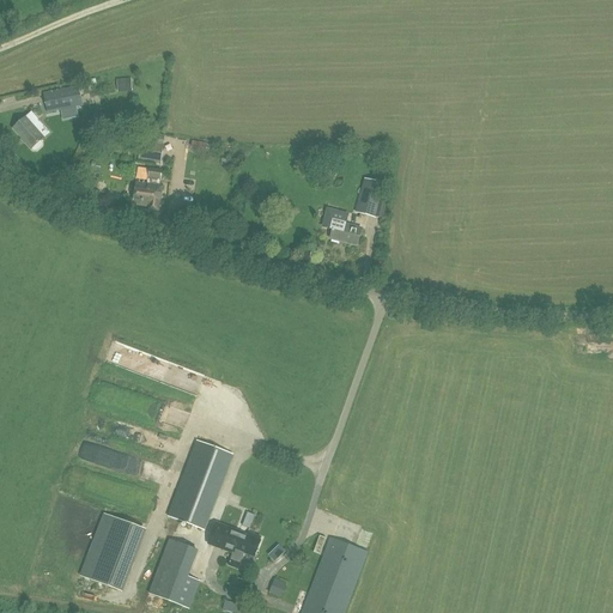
[(119,92),(132,91),(132,79),(117,80),(119,92)]
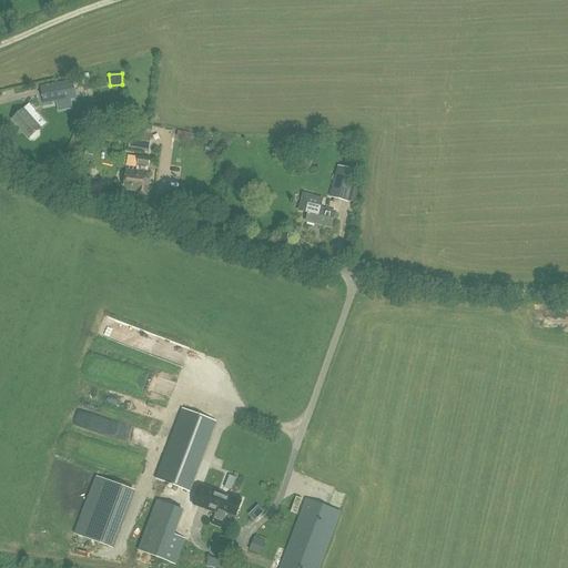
[(73,80),(40,87),(43,104),(77,98),(73,80)]
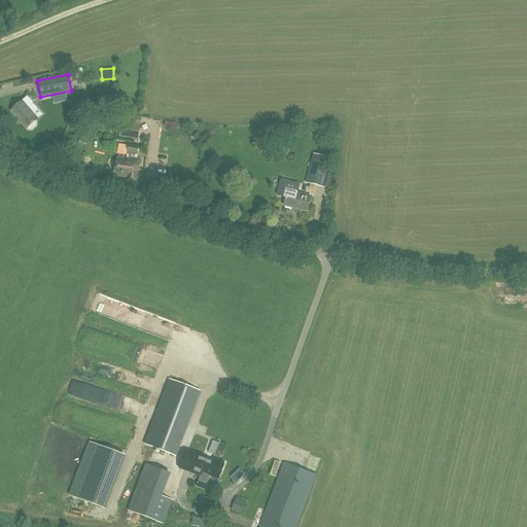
[(27,129),(38,118),(33,112),(38,108),(28,96),(11,110),(27,129)]
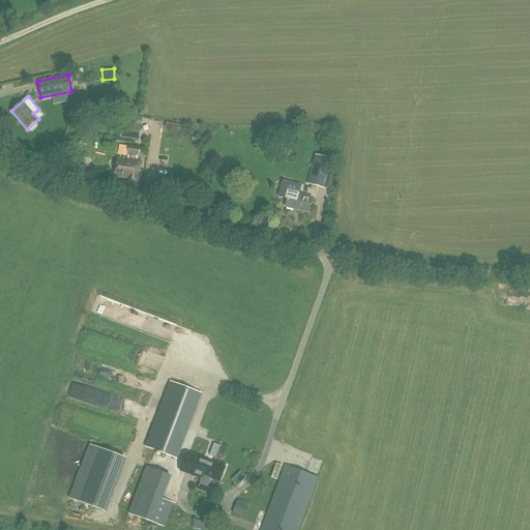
[(90,98),(81,98),(81,108),(90,108),(90,98)]
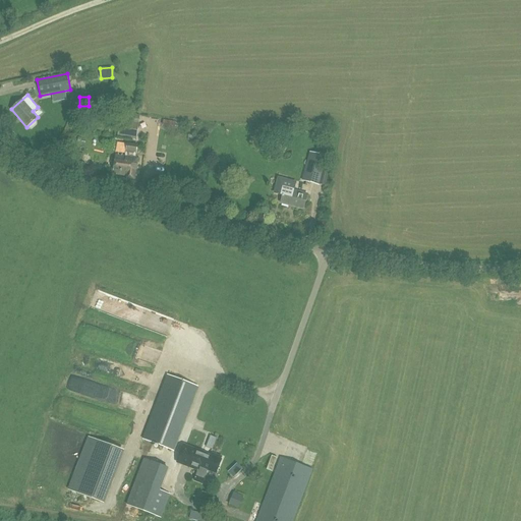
[(119,136),(132,139),(136,139),(140,115),(122,112),(119,136)]
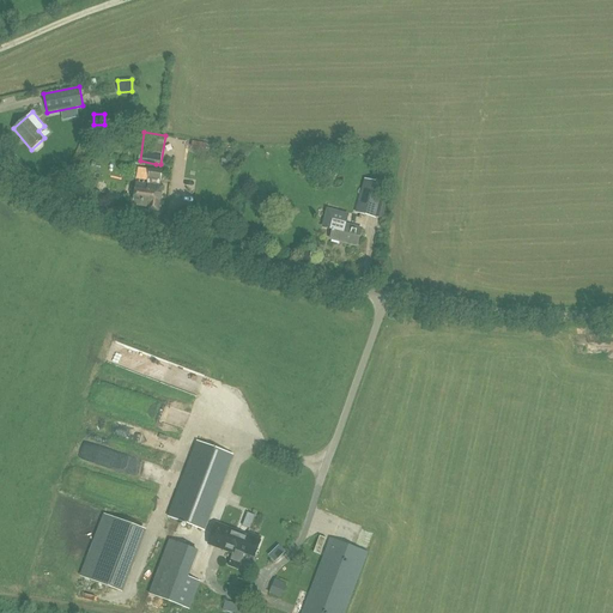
[(38,152),(48,147),(44,141),(35,147),(38,152)]
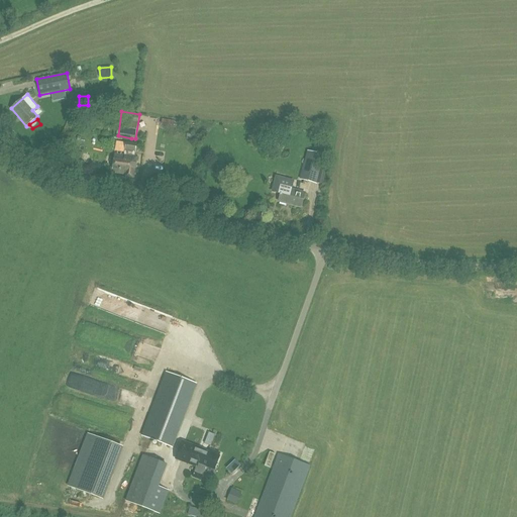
[(137,156),(134,156),(136,143),(126,141),(124,154),(115,153),(112,173),(125,175),(125,177),(133,178),(137,156)]
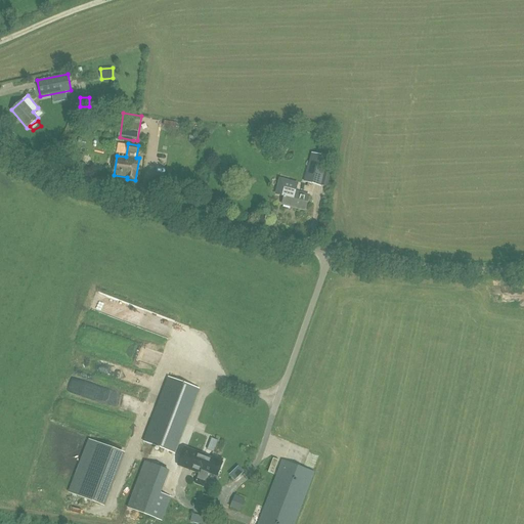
[(320,186),(325,166),(328,158),(312,153),(304,182),(320,186)]
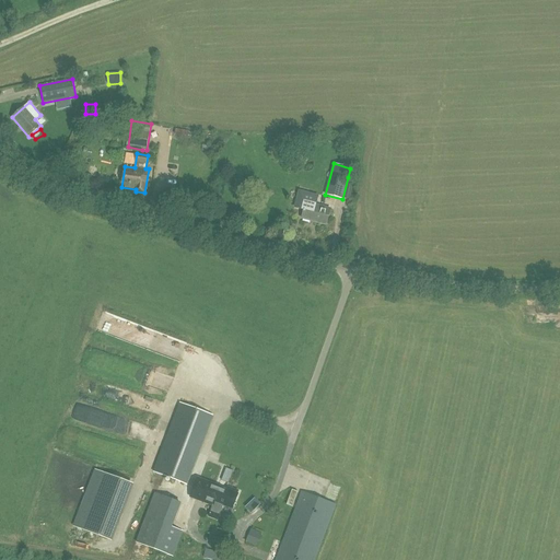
[(330,209),(316,206),(318,196),(300,190),(295,208),(304,210),(302,218),(326,224),(330,209)]
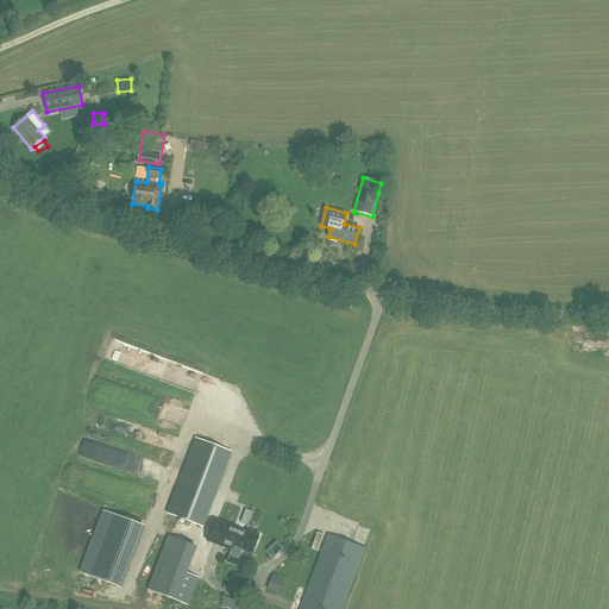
[(203,527),(220,482),(232,451),(196,438),(168,513),(203,527)]
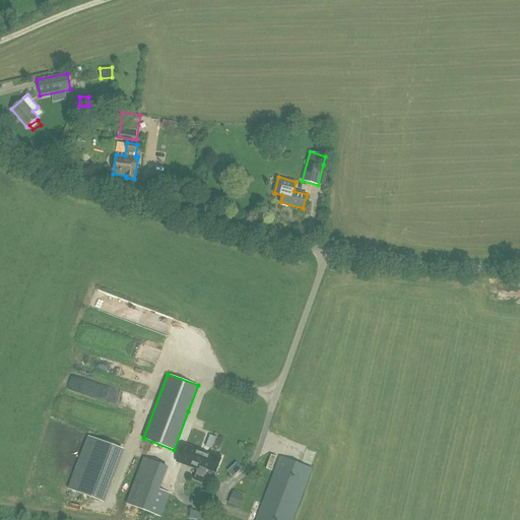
[(104,502),(123,450),(89,437),(69,489),(104,502)]
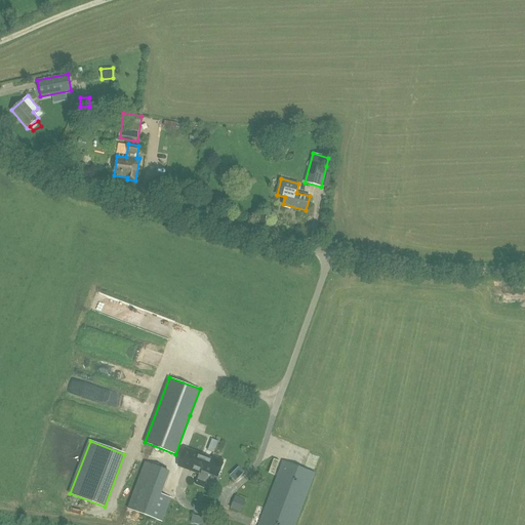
[(223,462),(224,460),(216,457),(215,460),(206,457),(206,456),(185,448),(178,466),(199,474),(199,475),(202,476),(201,479),(198,478),(196,484),(204,487),(206,481),(207,478),(209,474),(218,477),(224,463),(223,462)]
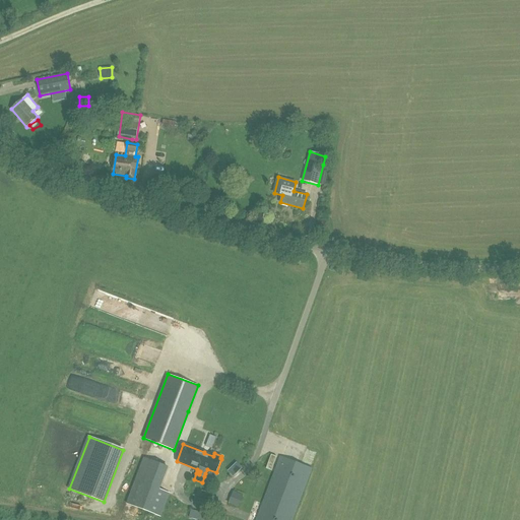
[(315,467),(320,456),(312,452),(307,463),(315,467)]
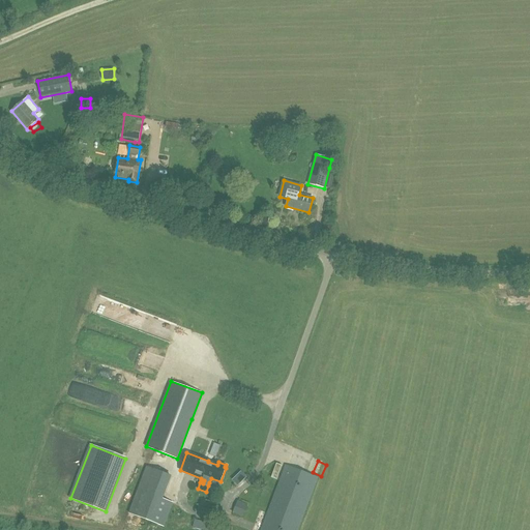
[(286,465),(260,529),(298,529),(318,477),(286,465)]
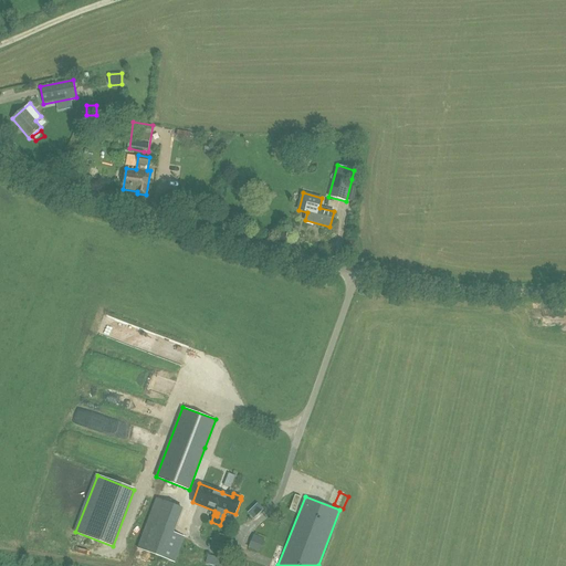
[(185,537),(175,533),(184,509),(157,499),(137,548),(176,563),(185,537)]
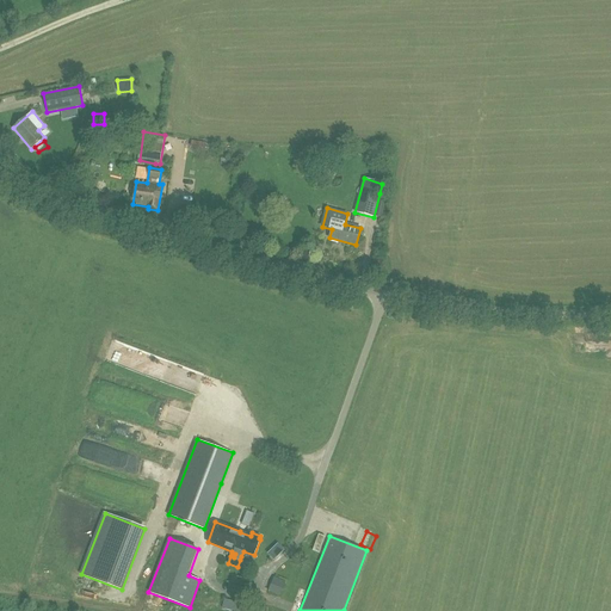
[(267,554),(273,560),(283,550),(277,544),(267,554)]
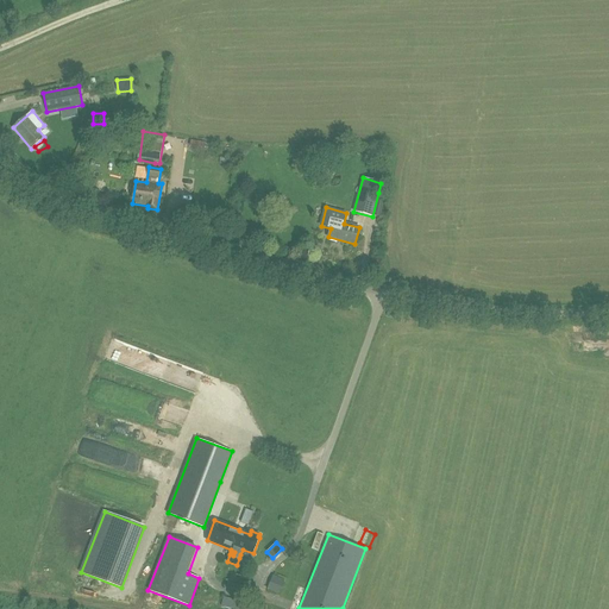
[(283,581),(272,576),(268,590),(277,594),(283,581)]
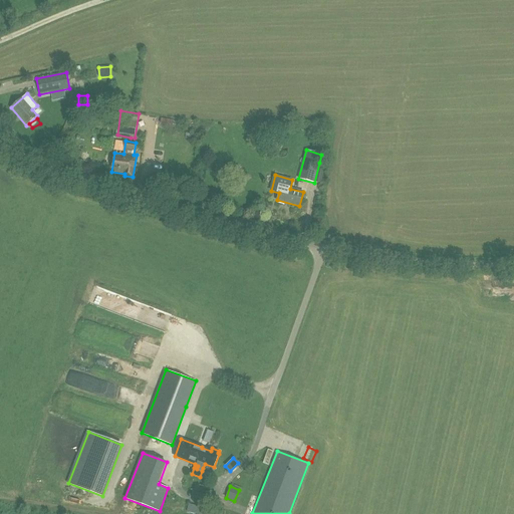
[(207,513),(209,509),(189,504),(187,511),(199,513),(207,513)]
